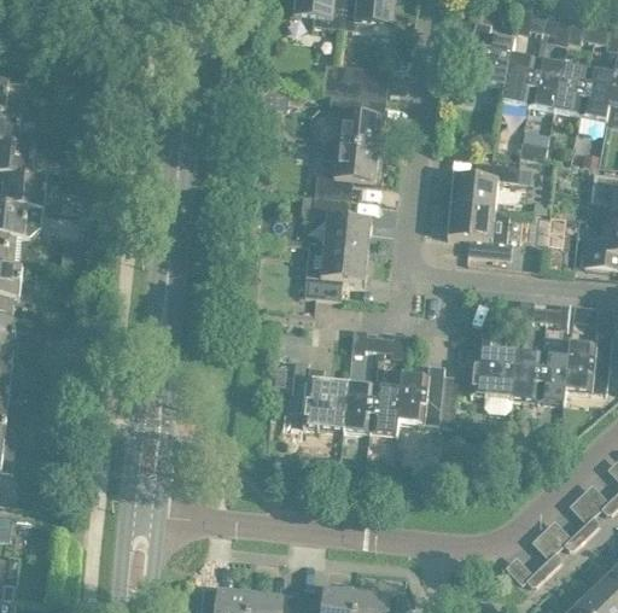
[(342,29),(344,0),(296,0),(295,15),(313,17),(312,27),(342,29)]
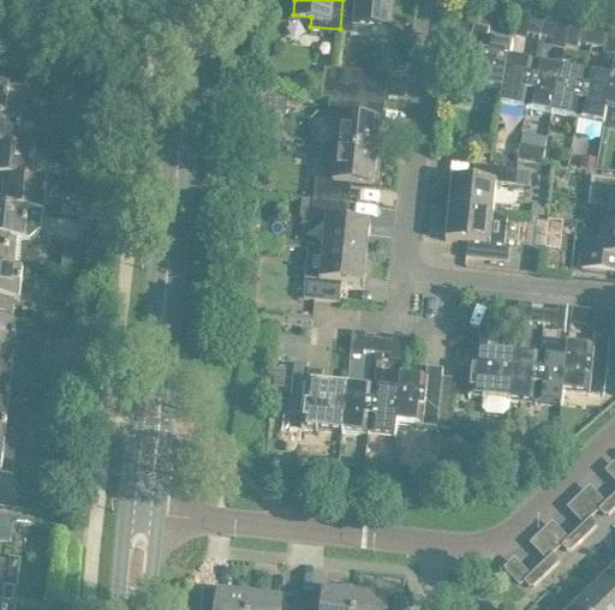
[(342,0),(340,29),(369,33),(370,23),(389,24),(392,0),(342,0)]
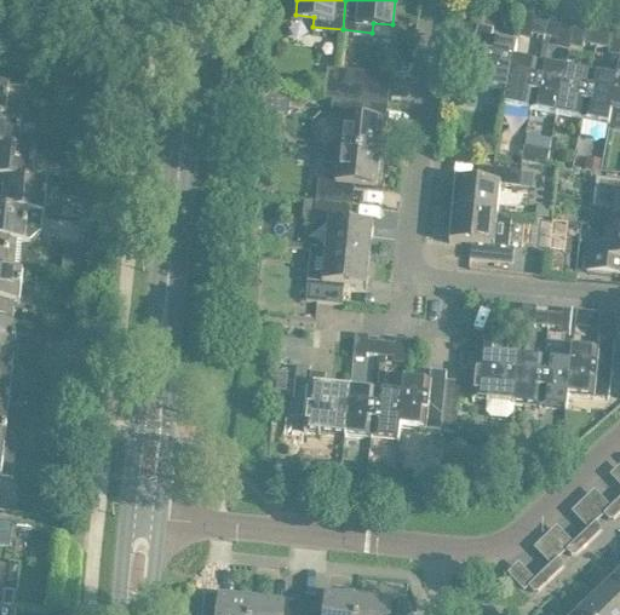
[(544,33),(546,18),(532,16),(529,30),(544,33)]
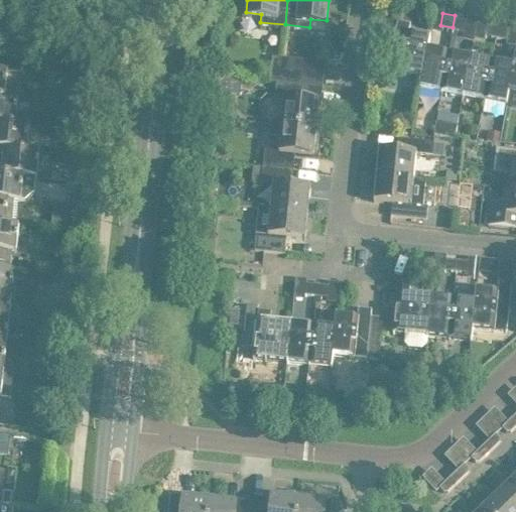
[(455,15),(453,27),(463,29),(465,17),(455,15)]
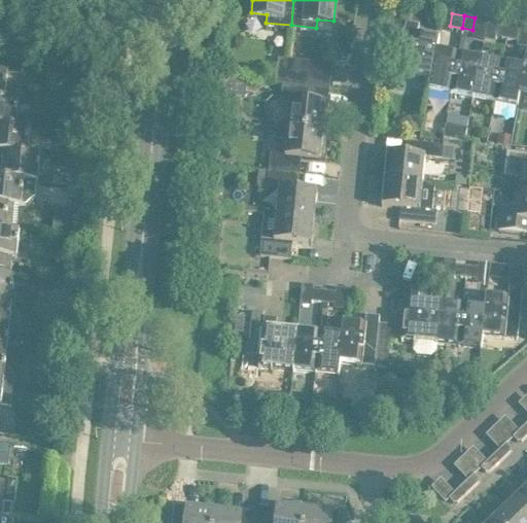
[(435,45),(436,45),(438,33),(436,33),(426,31),(426,32),(416,30),(418,21),(405,19),(395,67),(429,74),(435,45)]
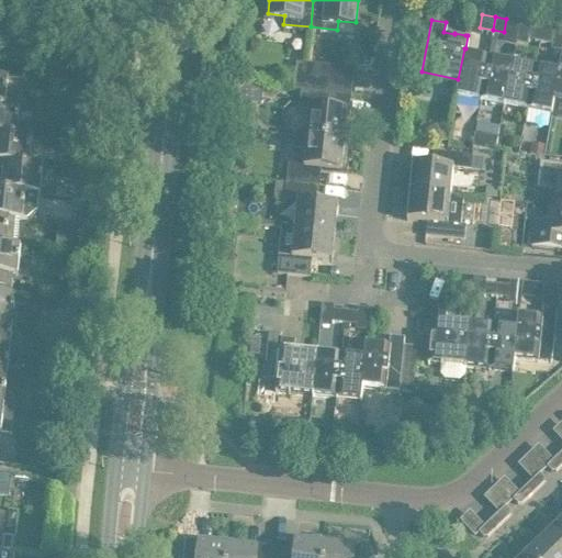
[(539,38),(541,25),(529,23),(527,36),(539,38)]
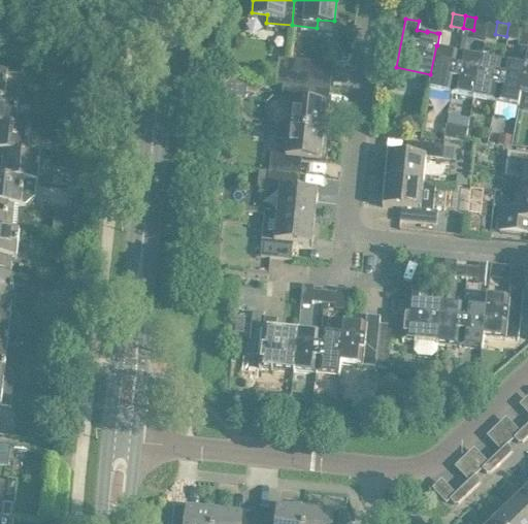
[(508,24),(506,36),(518,38),(520,26),(508,24)]
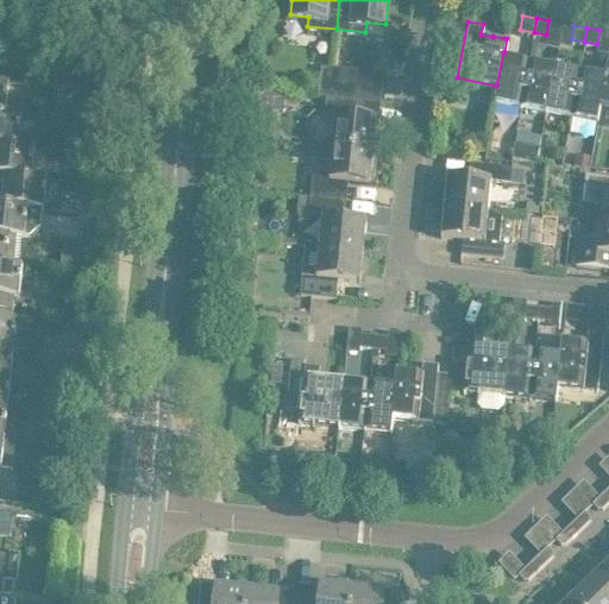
[(494,100),(520,105),(529,57),(528,56),(527,58),(516,56),(516,55),(504,52),(503,52),(496,86),(494,100)]
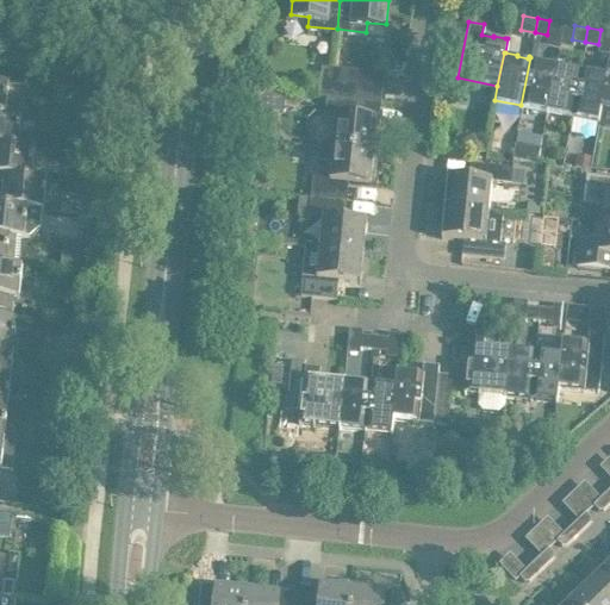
[(521,105),(546,110),(555,62),(554,61),(554,62),(542,60),(542,61),(531,58),(531,57),(530,57),(521,105)]
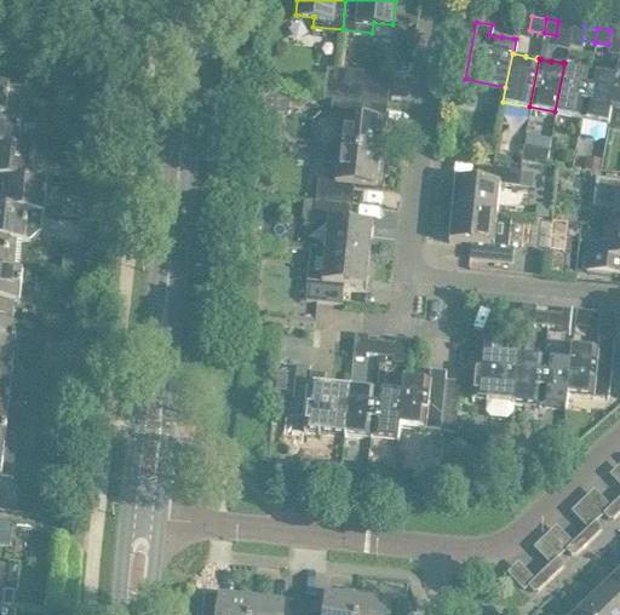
[(618,58),(615,73),(616,73),(609,108),(610,108),(619,109),(619,59),(619,58),(618,58)]
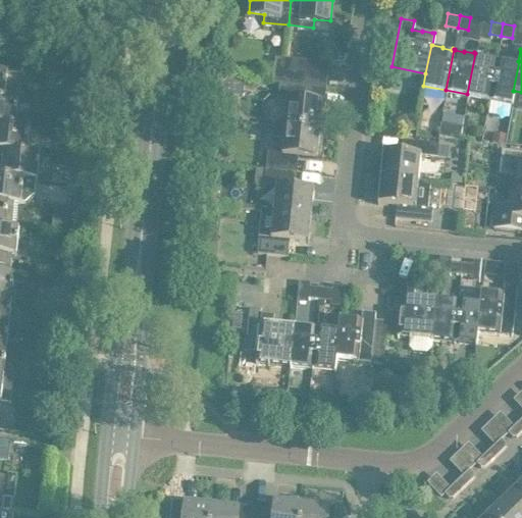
[(467,94),(488,98),(497,57),(496,57),(496,58),(485,56),(485,55),(476,53),(475,53),(467,94)]
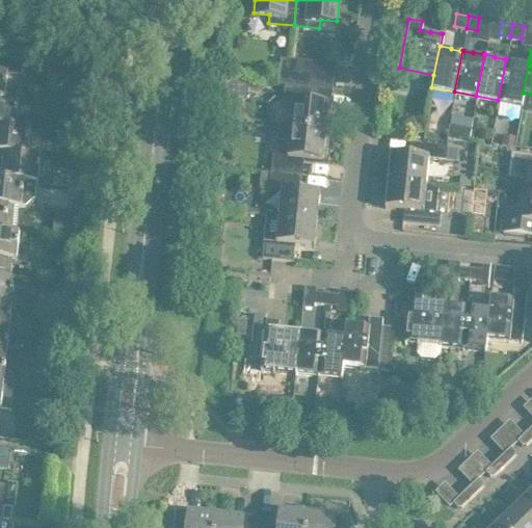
[(299,83),(300,70),(288,69),(290,56),(281,55),(278,81),(284,82),(299,83)]
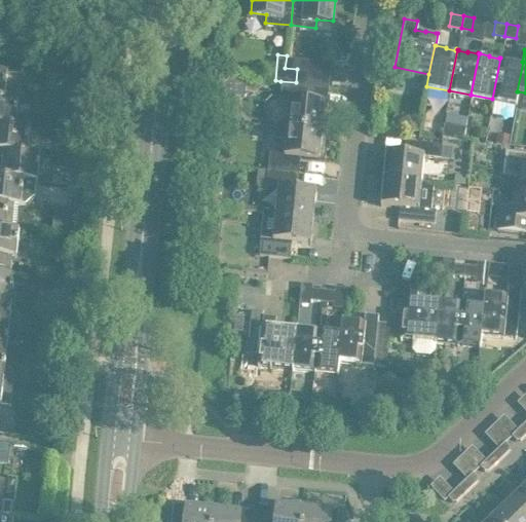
[(522,62),(512,60),(511,61),(501,59),(501,58),(500,58),(492,99),(516,104),(518,91),(517,91),(523,62),(522,62)]
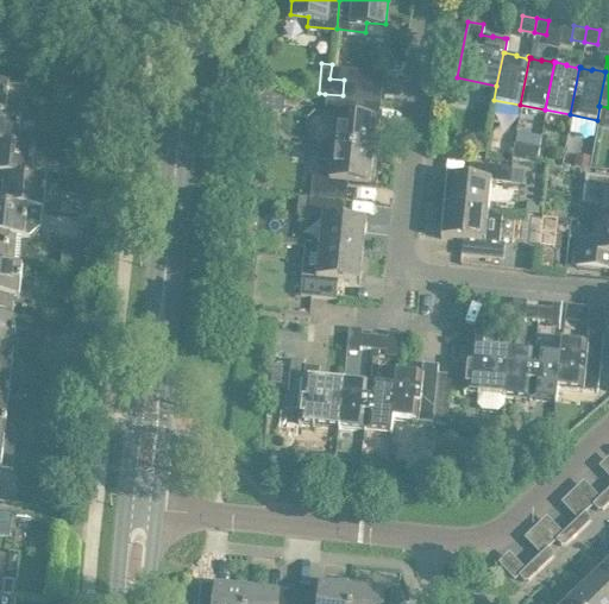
[(331,144),(372,149),(377,99),(343,95),(325,94),(322,114),(333,115),(331,144)]
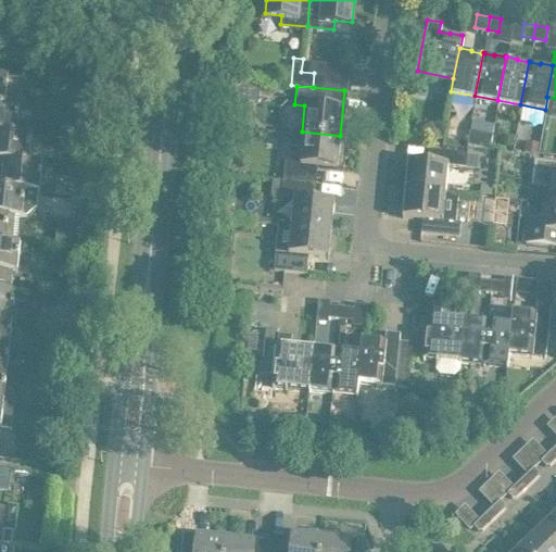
[(4,102),(0,101),(0,127),(15,129),(19,102),(4,102)]
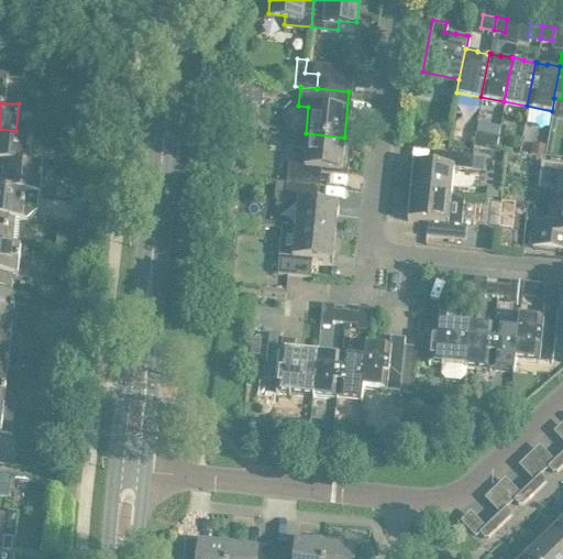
[(76,135),(77,121),(61,120),(59,133),(76,135)]
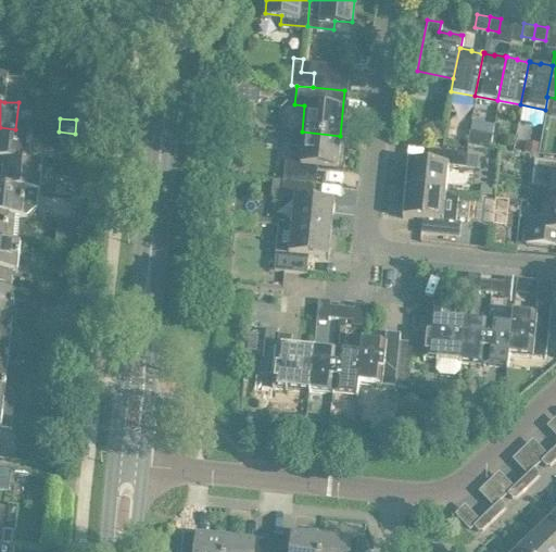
[(442,135),(438,118),(419,123),(425,140),(442,135)]
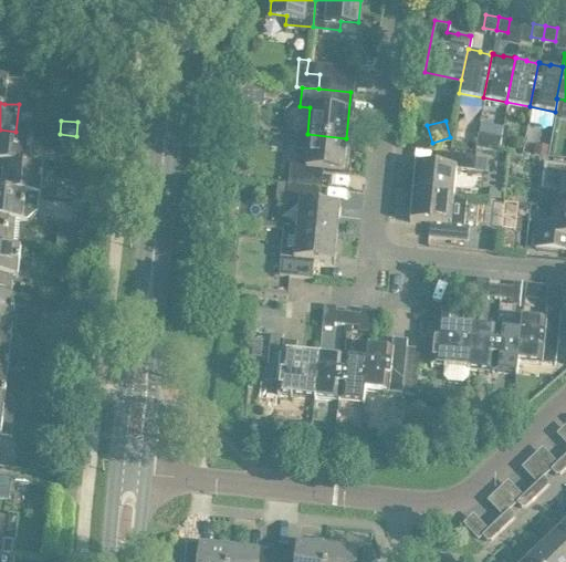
[(0,129),(0,157),(28,160),(30,133),(16,132),(0,129)]
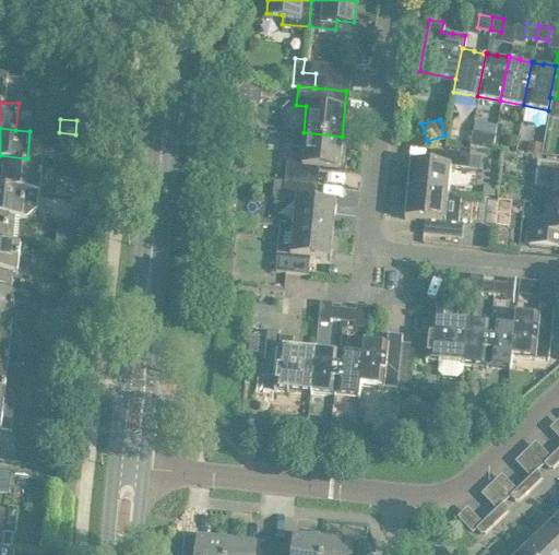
[(472,129),(470,144),(491,148),(494,132),(472,129)]
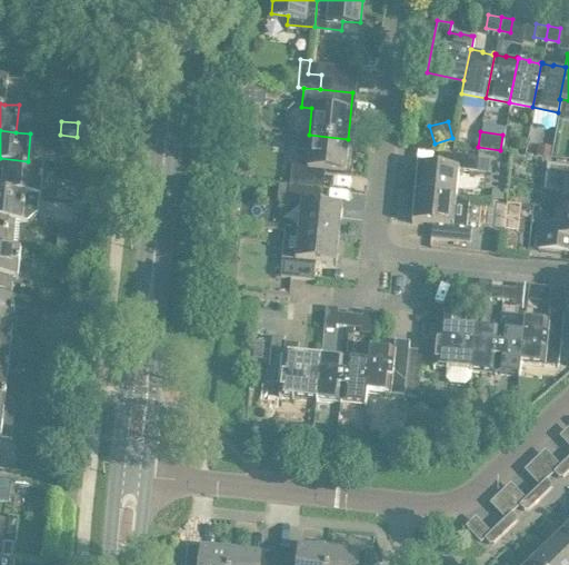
[(345,168),(348,139),(309,135),(298,134),(296,146),(308,147),(307,160),(290,159),(289,180),(321,182),(323,166),(345,168)]
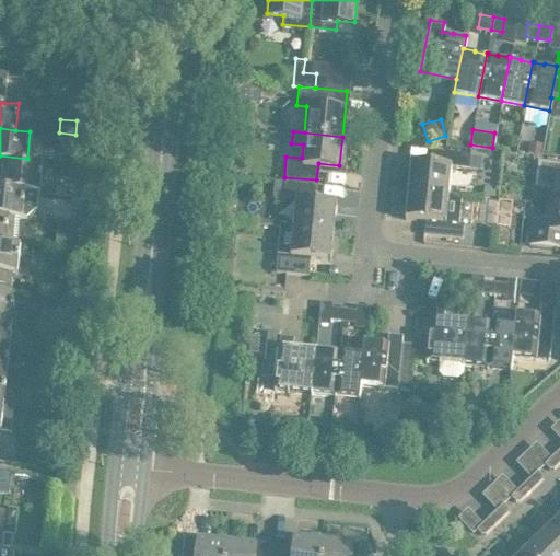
[(85,139),(76,138),(74,148),(84,149),(85,139)]
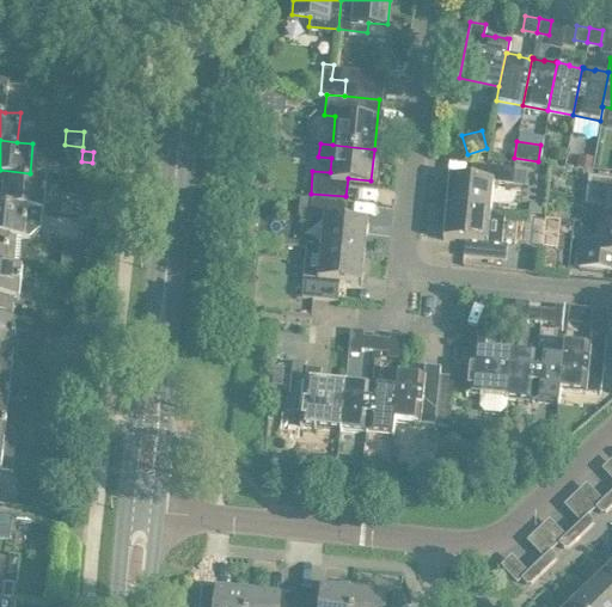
[(577,151),(575,163),(592,165),(593,154),(577,151)]
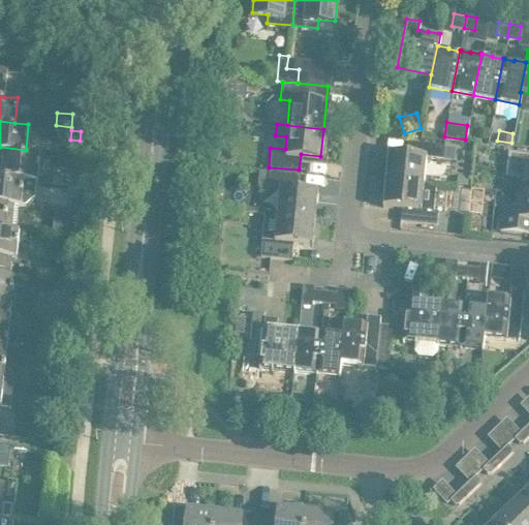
[(384,177),(423,181),(426,154),(442,156),(444,142),(408,139),(406,151),(387,149),(384,177)]
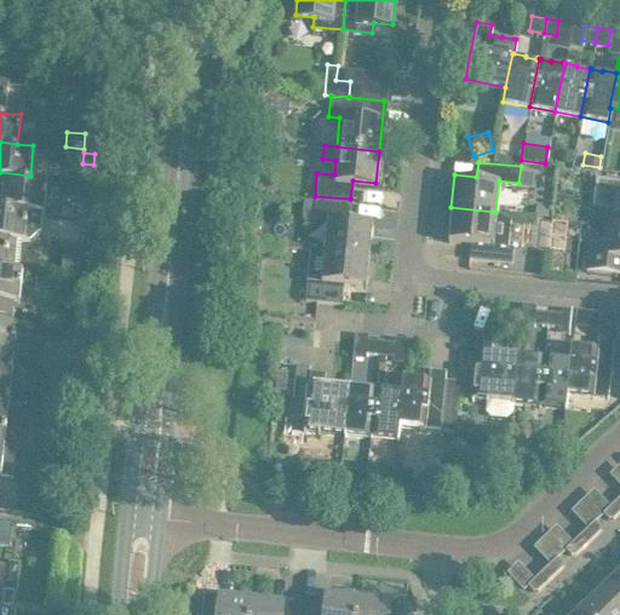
[(0,172),(0,184),(3,185),(0,202),(0,203),(27,206),(41,208),(42,208),(46,177),(30,176),(0,172)]
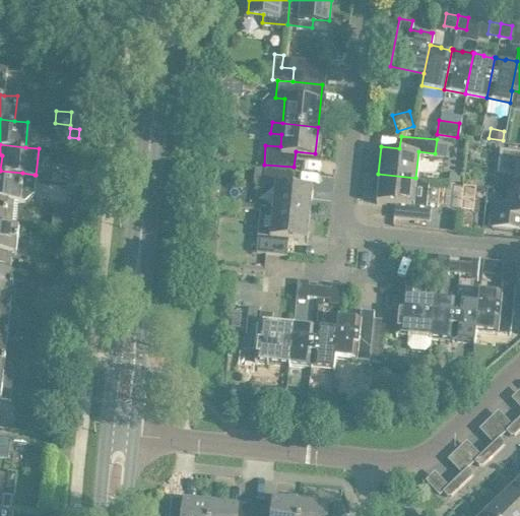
[(511,187),(519,187),(519,147),(499,145),(497,170),(513,171),(511,187)]
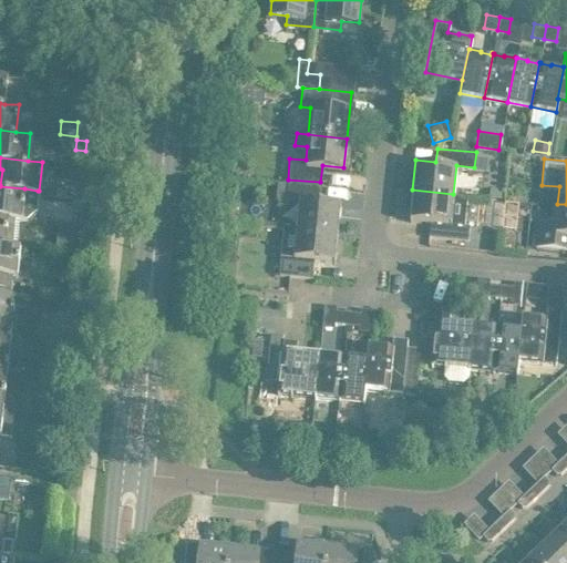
[(320,182),(288,180),(286,197),(298,198),(296,226),(337,231),(339,203),(319,201),(320,182)]
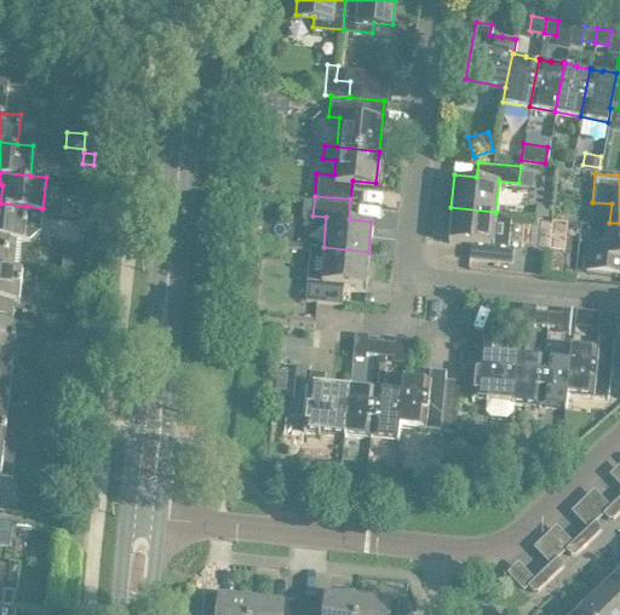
[(0,203),(0,202),(0,233),(7,234),(9,235),(18,236),(24,237),(24,236),(40,226),(41,208),(27,206),(0,203)]
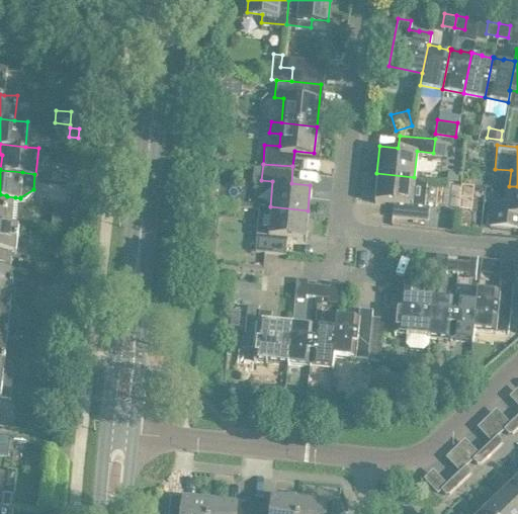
[(457,177),(458,169),(447,169),(446,176),(457,177)]
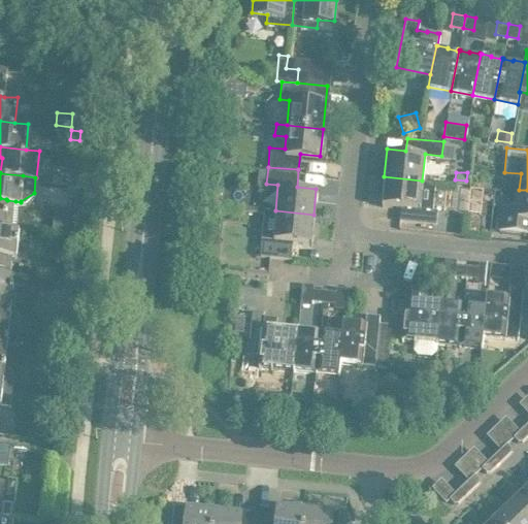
[(422,181),(384,176),(382,202),(400,204),(399,218),(435,221),(436,208),(420,206),(422,181)]
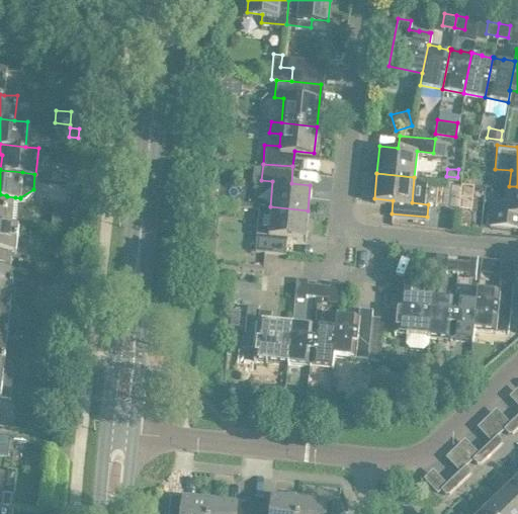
[(67,187),(75,188),(76,188),(77,178),(76,177),(68,177),(67,187)]
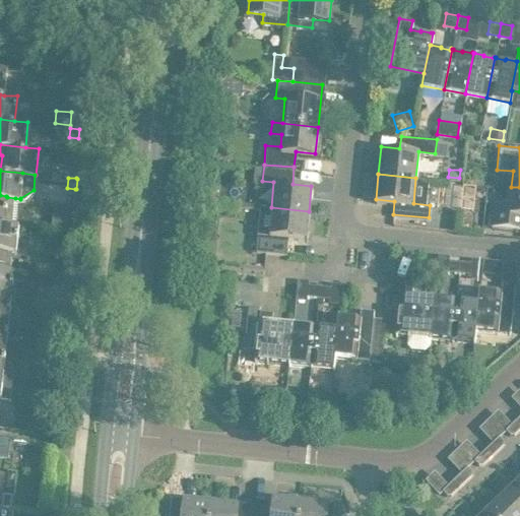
[(519,187),(511,187),(510,201),(494,200),(491,223),(519,226),(519,187)]
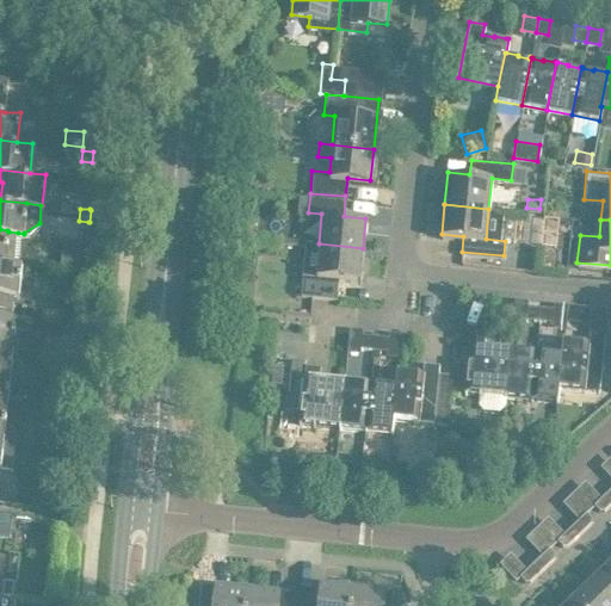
[(0,229),(0,260),(5,261),(5,260),(14,261),(18,233),(8,232),(7,230),(0,229)]
